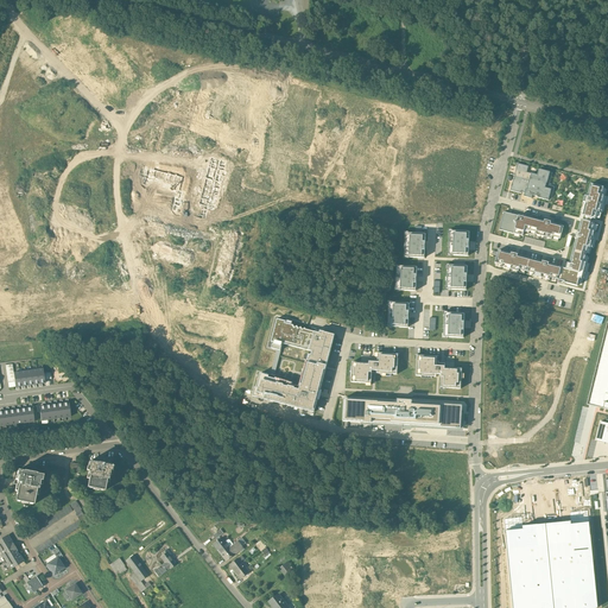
[(532,198),(532,195),(536,196),(538,196),(537,197),(548,201),(551,190),(545,188),(550,172),(539,170),(538,176),(526,172),(529,166),(518,164),(511,190),(521,194),(521,192),(525,194),(524,196),(532,198)]
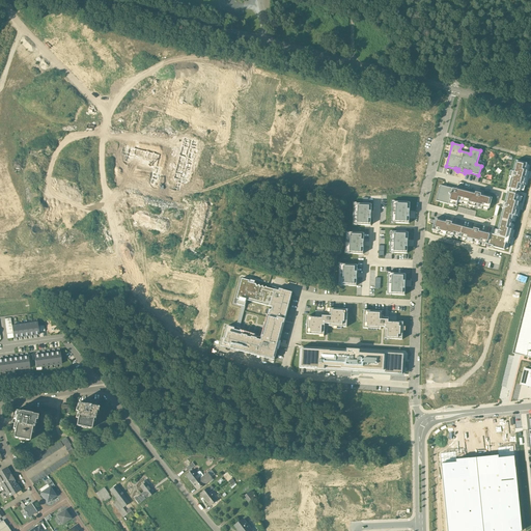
[(527,164),(516,161),(513,172),(511,171),(510,176),(512,176),(509,189),(520,191),(521,185),(523,185),(527,171),(525,170),(527,164)]
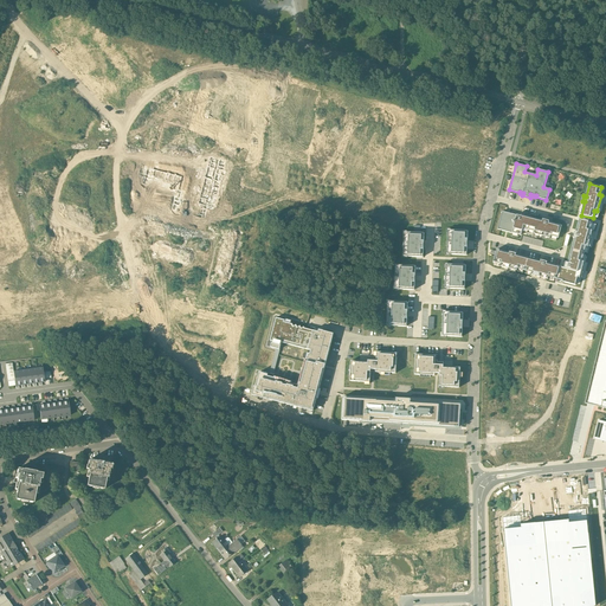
[(523,217),(517,216),(513,233),(521,236),(523,229),(535,232),(534,233),(550,238),(550,236),(559,238),(561,226),(523,216),(523,217)]
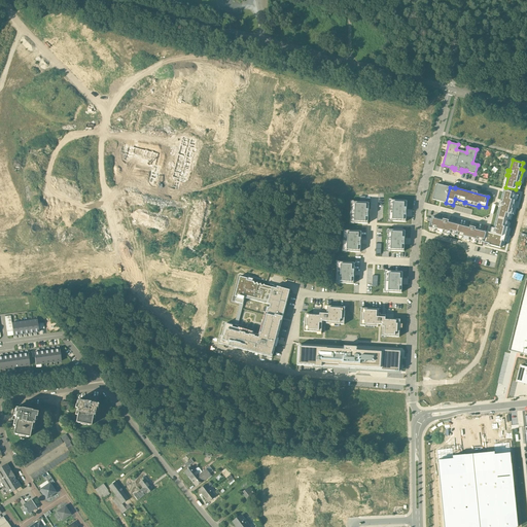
[(515,194),(504,190),(501,202),(500,202),(499,207),(494,229),(492,229),(491,234),(490,234),(487,244),(500,248),(502,241),(504,242),(508,227),(505,227),(510,214),(512,214),(515,201),(514,200),(515,194)]
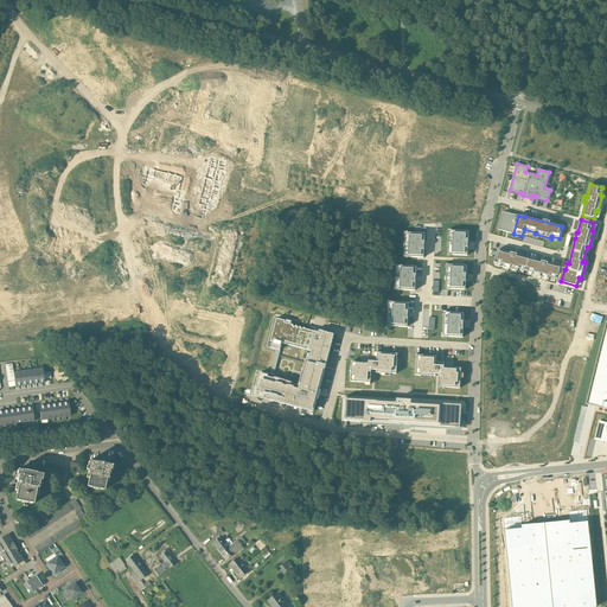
[(453,230),(447,230),(447,234),(448,234),(448,243),(447,243),(447,247),(448,247),(448,251),(446,251),(446,256),(452,256),(452,255),(467,256),(468,231),(453,231),(453,230)]
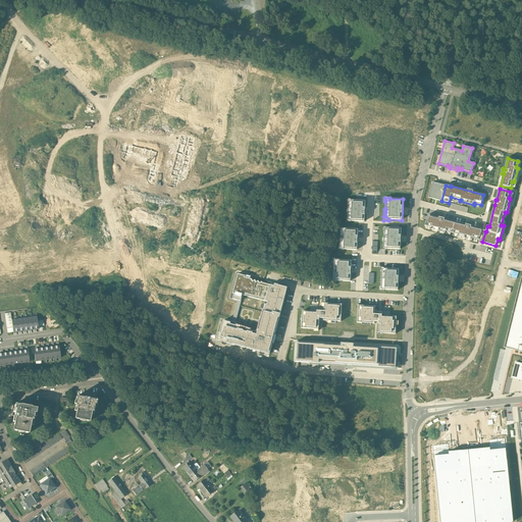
[(352,200),(348,200),(347,203),(348,203),(348,211),(347,211),(347,214),(348,214),(348,218),(347,218),(346,222),(351,222),(351,221),(364,222),(365,201),(352,201),(352,200)]
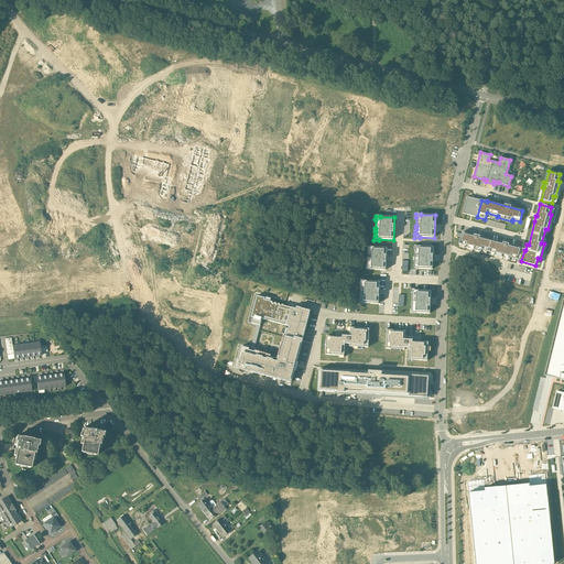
[(521,248),(463,231),(459,245),(466,246),(466,248),(481,252),(481,250),(495,253),(495,256),(510,260),(510,258),(518,260),(521,248)]
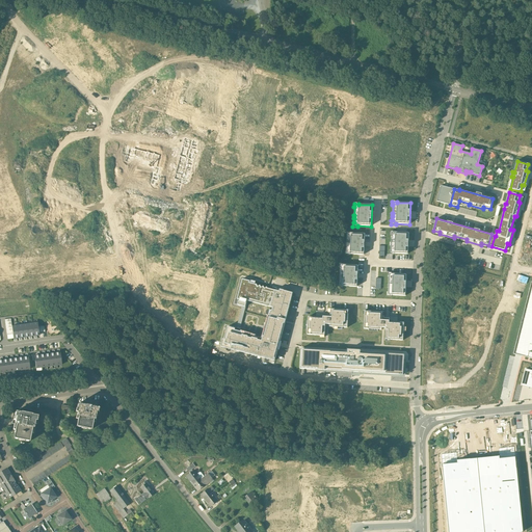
[(396,232),(391,231),(391,235),(392,235),(391,243),(390,245),(391,245),(391,249),(390,249),(390,254),(395,255),(395,254),(408,254),(409,233),(396,232)]
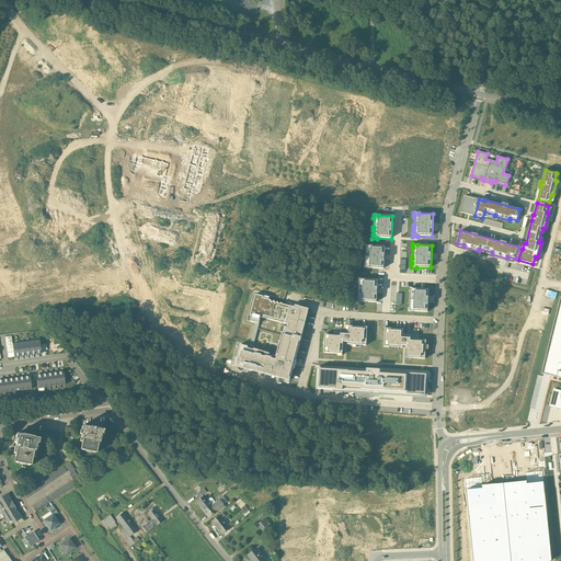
[(370,244),(365,244),(365,248),(366,248),(365,256),(364,260),(365,260),(365,264),(364,264),(364,268),(369,268),(369,267),(384,268),(385,247),(370,245),(370,244)]
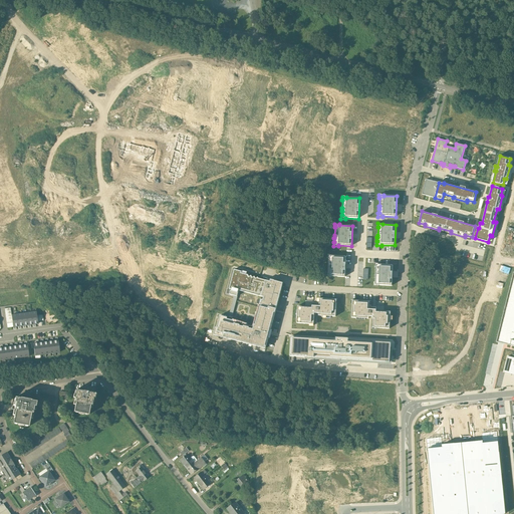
[(332,255),(327,255),(327,259),(328,259),(328,266),(327,266),(327,269),(328,269),(328,273),(326,273),(326,277),(331,277),(331,276),(344,277),(345,257),(332,256),(332,255)]
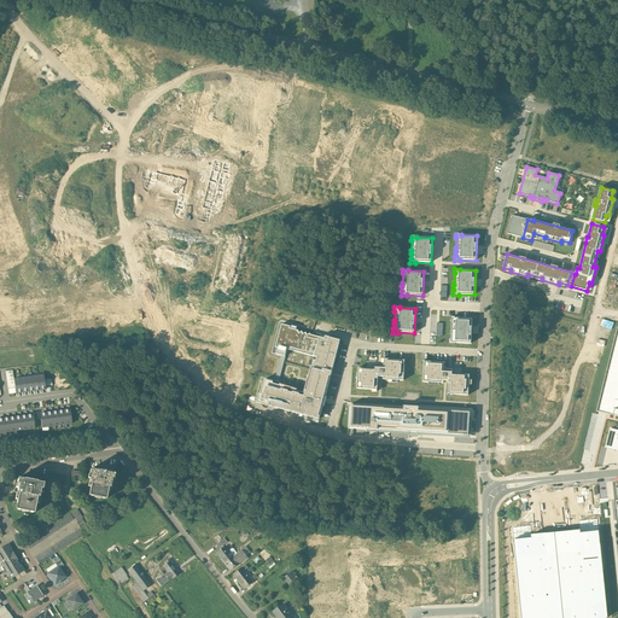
[(456,318),(450,318),(450,321),(452,321),(452,331),(450,331),(450,334),(452,334),(452,339),(449,339),(449,344),(455,344),(455,343),(471,344),(472,319),(456,319),(456,318)]
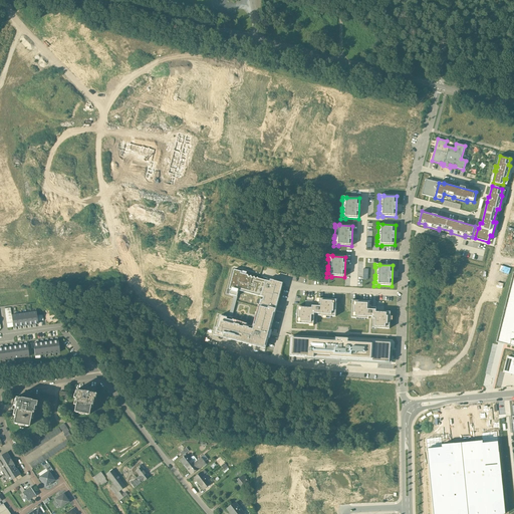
[(269,278),(268,280),(247,274),(248,272),(233,268),(228,287),(226,287),(225,292),(234,295),(229,316),(228,316),(227,317),(220,315),(216,327),(215,327),(213,334),(265,347),(269,332),(275,310),(276,308),(283,282),(269,278)]
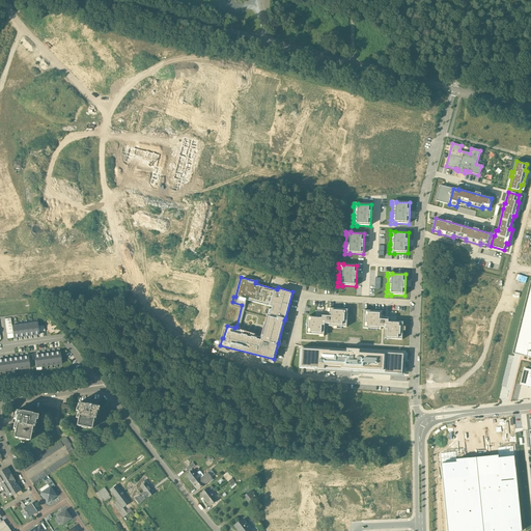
[(530,282),(512,355),(519,356),(530,359),(530,282)]
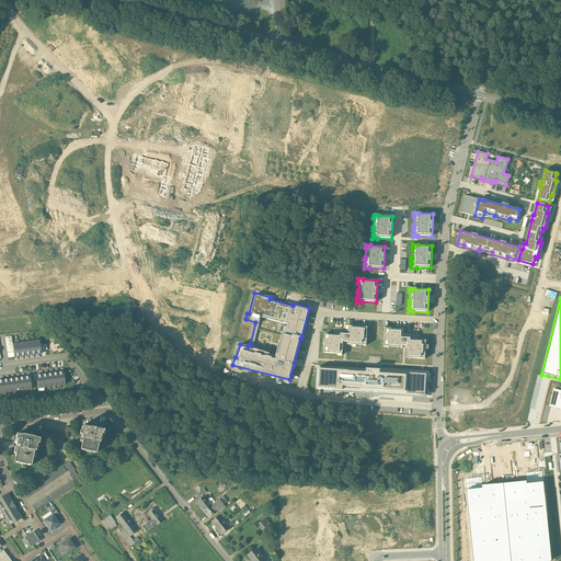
[(324,333),(323,353),(343,354),(343,342),(346,342),(347,342),(347,344),(366,345),(367,327),(347,325),(346,331),(344,331),(341,331),(341,334),(324,333)]
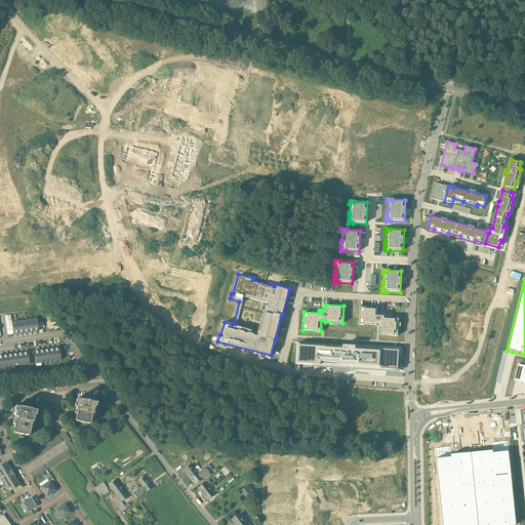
[(380,335),(398,336),(399,318),(385,317),(385,314),(382,313),(379,313),(379,312),(377,312),(378,308),(360,307),(359,325),(376,326),(376,323),(378,323),(381,324),(380,335)]
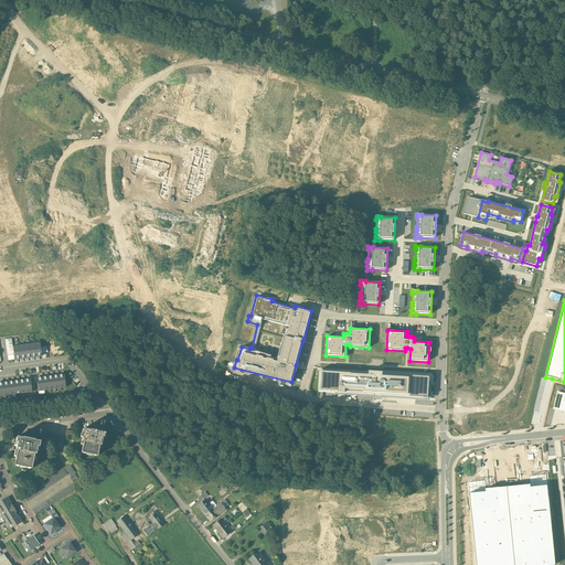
[(432,375),(319,369),(318,392),(336,393),(379,395),(430,398),(432,375)]
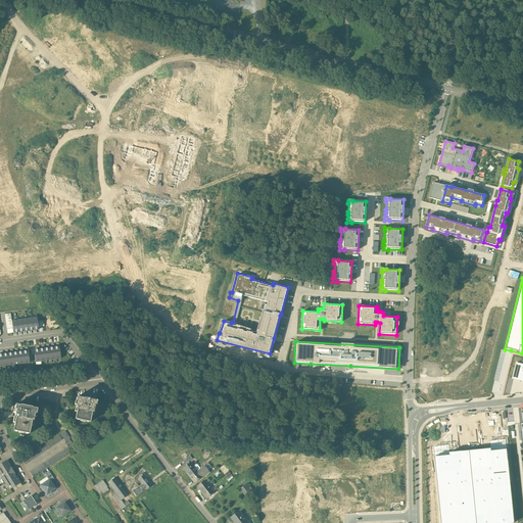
[(522,364),(517,363),(513,379),(522,381),(522,364)]
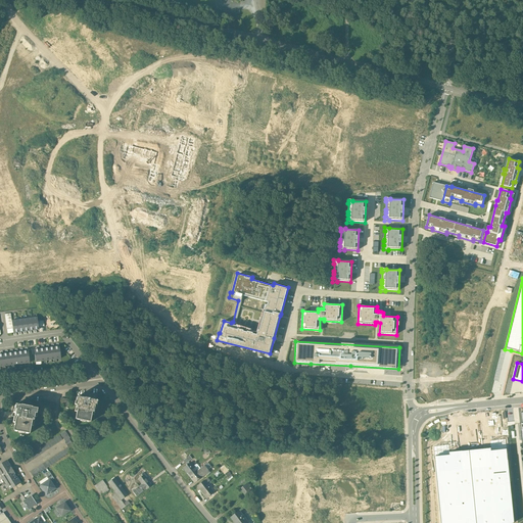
[(88,398),(85,397),(85,398),(77,396),(76,401),(77,401),(76,409),(77,410),(75,420),(90,423),(92,413),(93,413),(95,406),(96,406),(97,400),(90,399),(90,398),(88,398)]
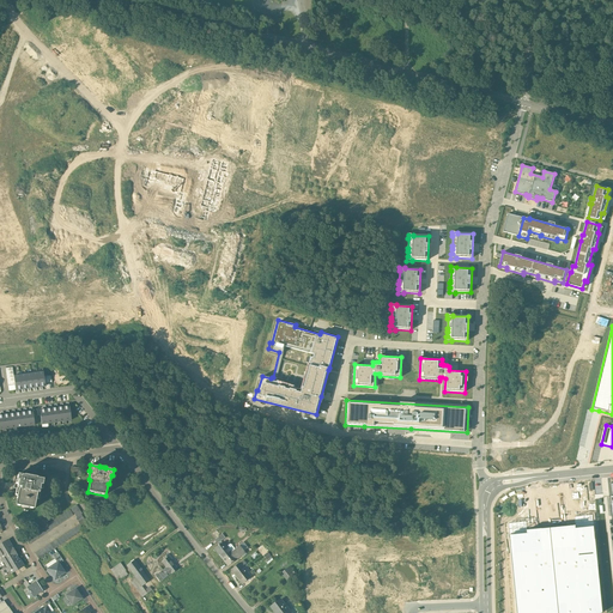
[(48,469),(46,469),(43,477),(64,480),(65,473),(64,473),(61,472),(58,472),(54,471),(52,471),(48,469)]
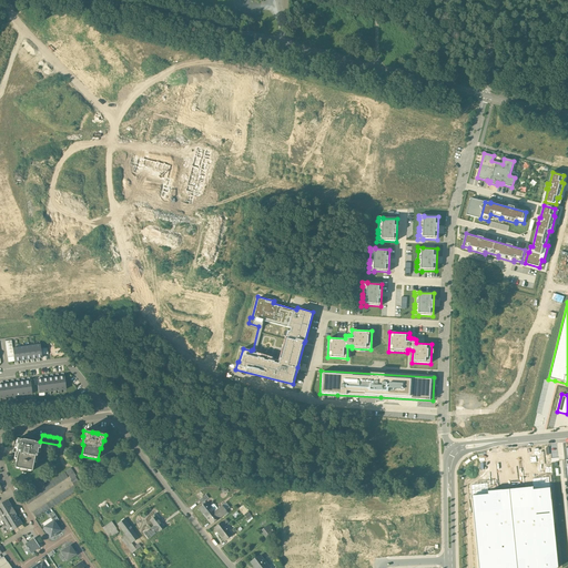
[(34,442),(22,439),(22,440),(17,439),(16,445),(17,445),(17,448),(13,448),(13,450),(12,453),(16,453),(14,456),(17,456),(14,468),(20,469),(20,467),(27,468),(27,470),(32,472),(34,456),(37,457),(38,449),(39,449),(40,444),(34,443),(34,442)]
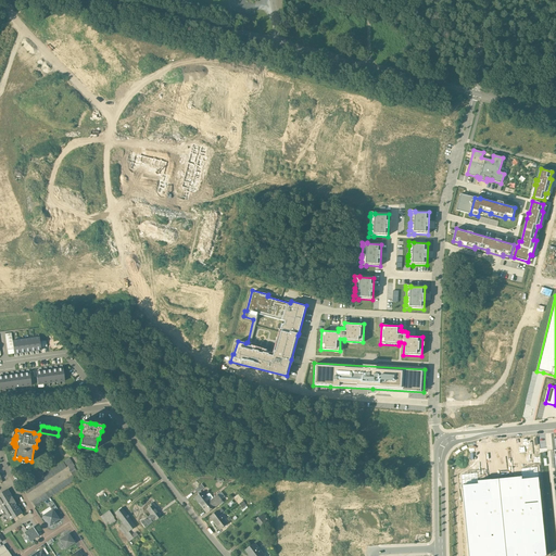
[(70,457),(64,462),(70,469),(74,466),(75,466),(70,457)]
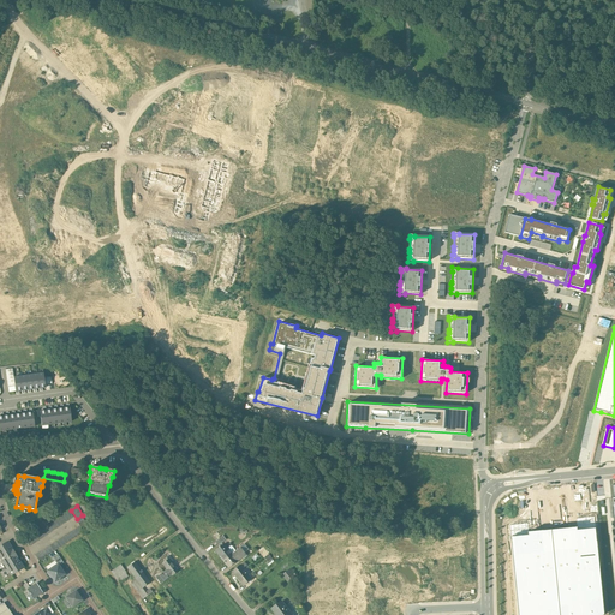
[(70,511),(27,541),(30,545),(75,517),(70,511)]
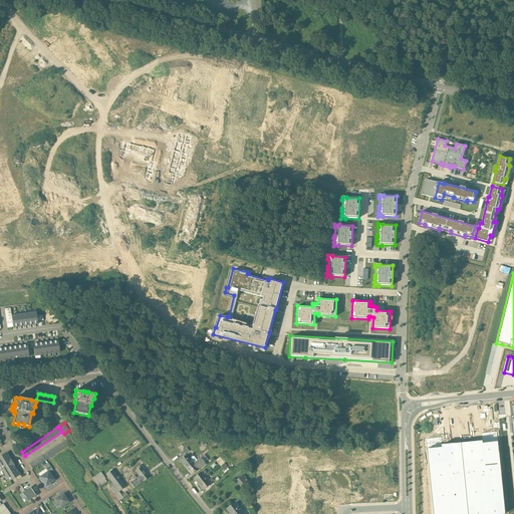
[(443,436),(425,437),(431,513),(506,513),(498,430),(481,432),(482,440),(477,440),(477,446),(445,449),(443,436)]
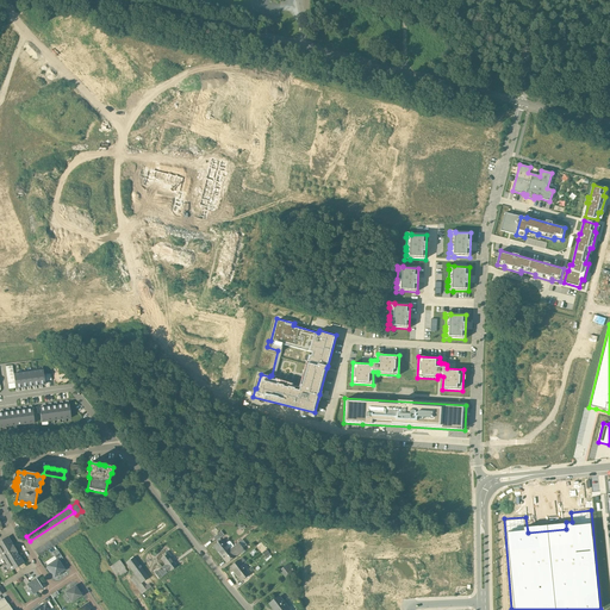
[(87,521),(81,511),(76,515),(75,516),(79,522),(81,524),(87,521)]
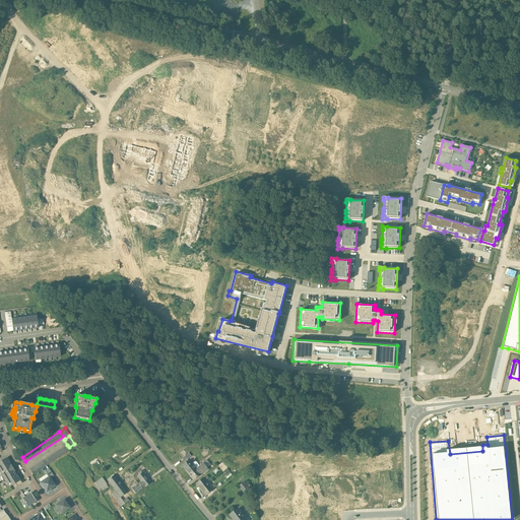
[(67,445),(29,469),(33,474),(70,450),(69,447),(67,445)]
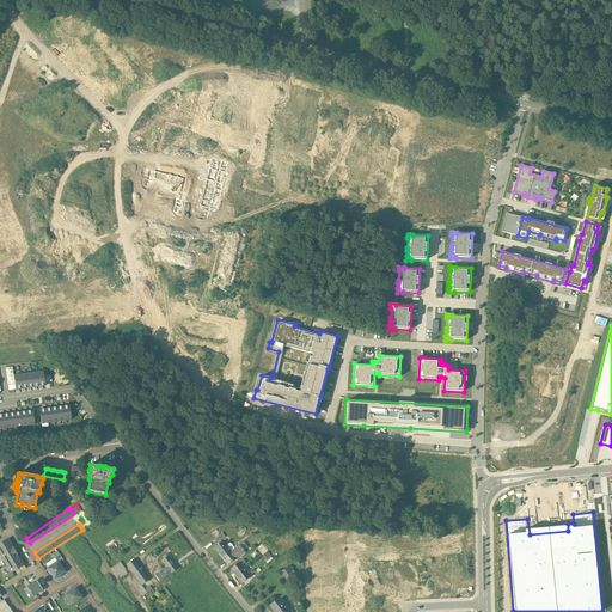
[(7,540),(0,544),(0,554),(1,555),(12,549),(11,546),(12,545),(11,542),(8,543),(7,540)]
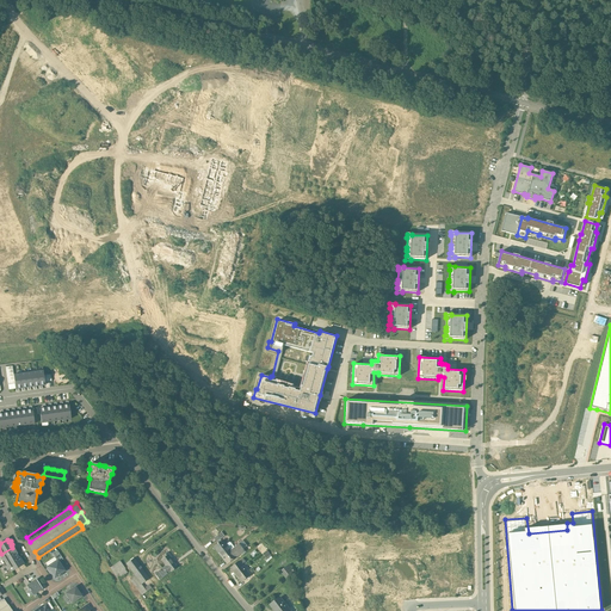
[(230,549),(222,539),(218,542),(213,547),(221,557),(230,549)]
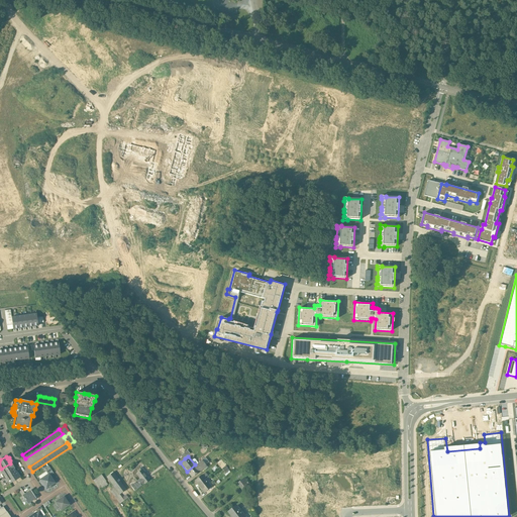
[(195,464),(187,472),(192,478),(200,472),(207,467),(202,460),(195,464)]
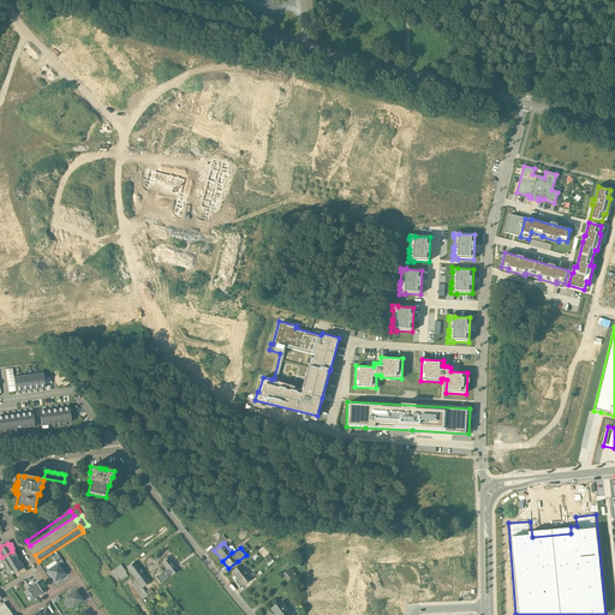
[(12,551),(1,557),(3,561),(1,562),(3,565),(5,563),(6,566),(17,560),(16,557),(17,556),(16,555),(17,555),(15,551),(13,553),(12,551)]
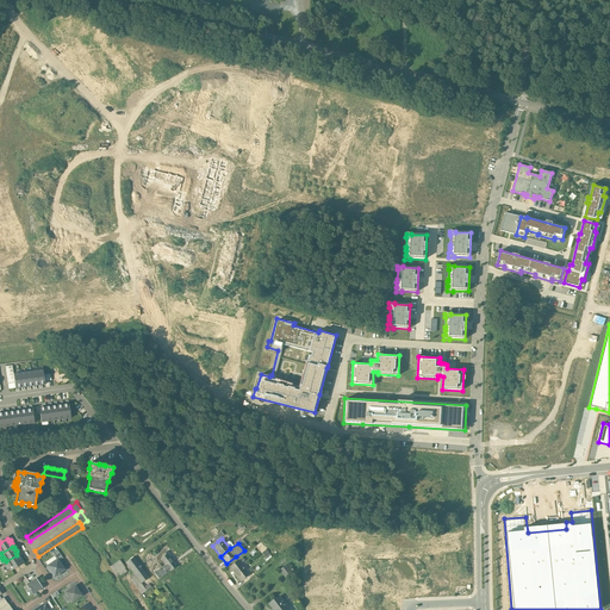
[(17,555),(6,561),(7,565),(6,565),(8,568),(10,567),(11,571),(24,562),(19,556),(17,555)]
